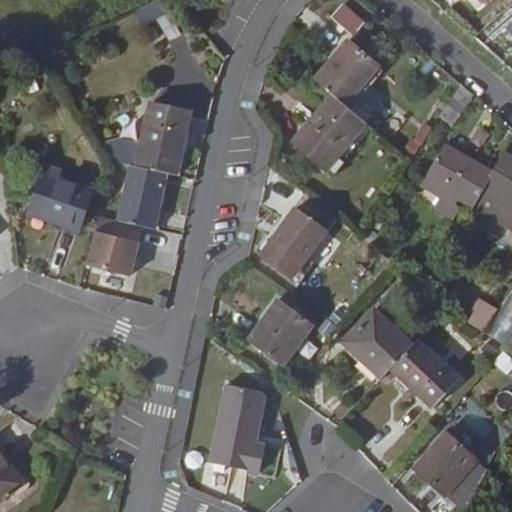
[(165,0),(161,0),(136,12),(142,26),(159,18),(170,41),(182,34),(165,0)]
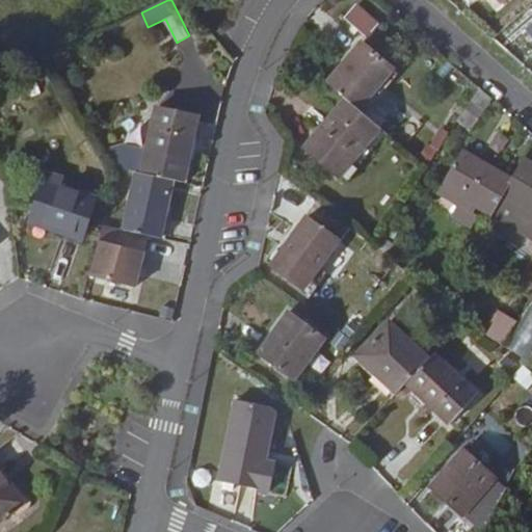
[(357,3),(344,18),(366,38),(379,23),(357,3)]
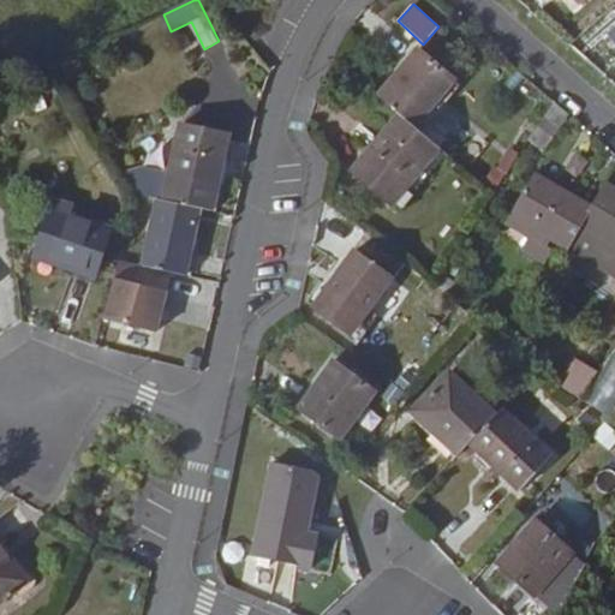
[(185,31),(174,36),(183,51),(193,46),(185,31)]
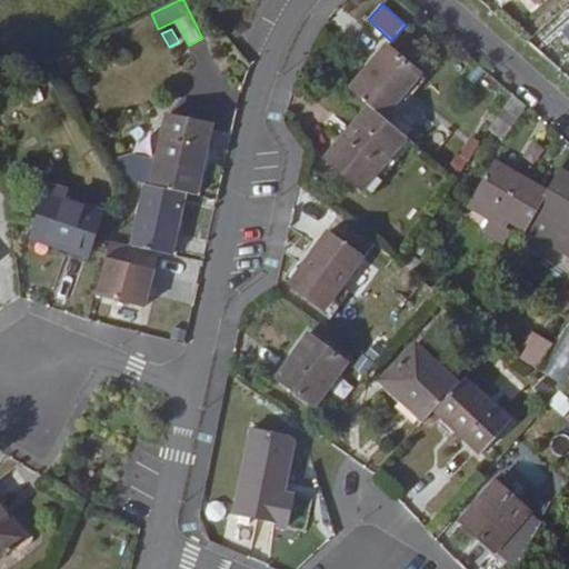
[(350,89),(369,105),(385,118),(422,73),(387,45),(350,89)]
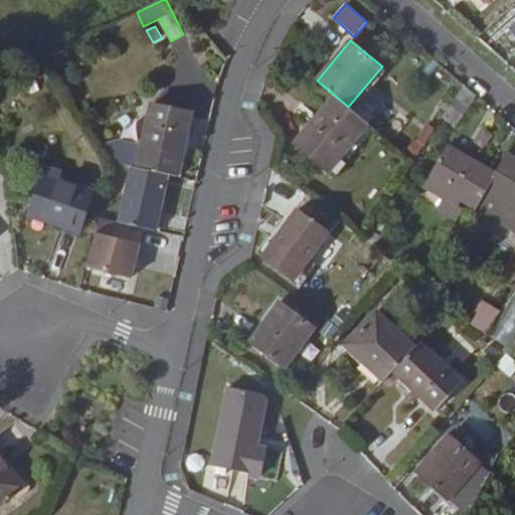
[(457,129),(478,96),(464,83),(443,117),(457,129)]
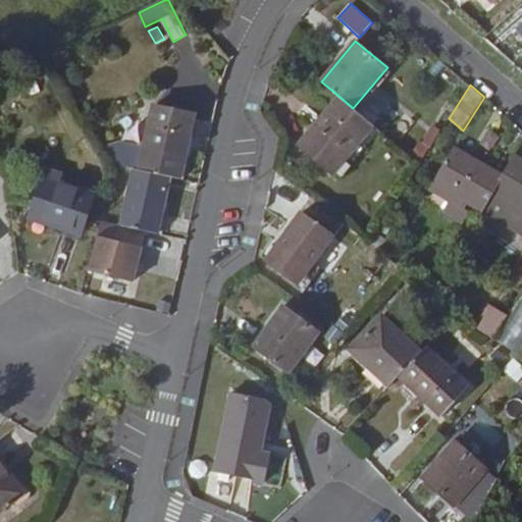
[(353,108),(338,96),(299,146),(333,174),(374,126),(353,108)]
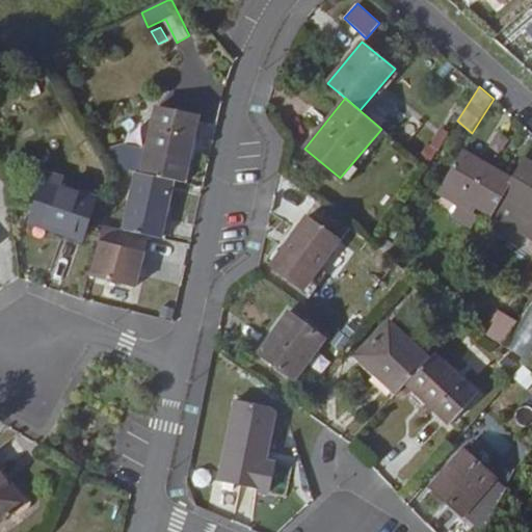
[(106,150),(117,168),(136,173),(174,181),(185,183),(190,159),(194,138),(200,116),(157,107),(148,149),(117,142),(106,150)]
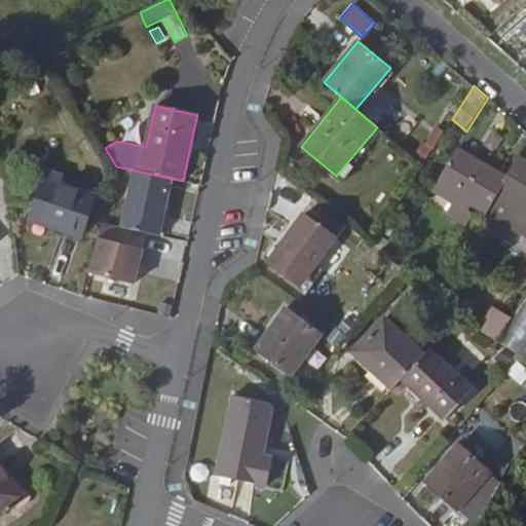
[(197,138),(192,137),(188,157),(193,158),(197,138)]
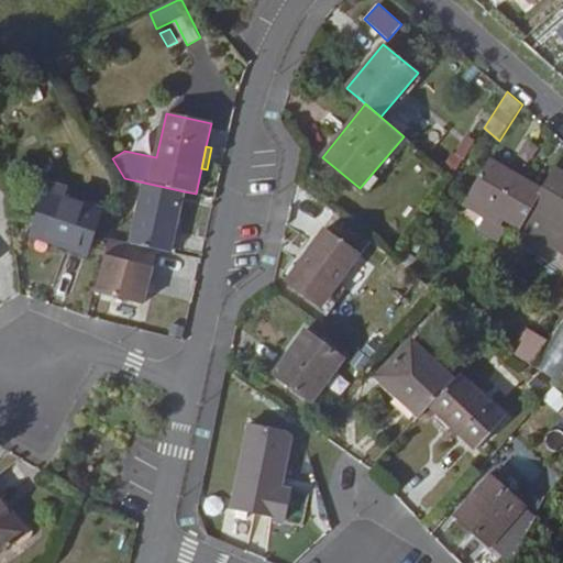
[(520,230),(543,189),(490,158),(463,205),(484,217),(498,224),(501,219),(520,230)]
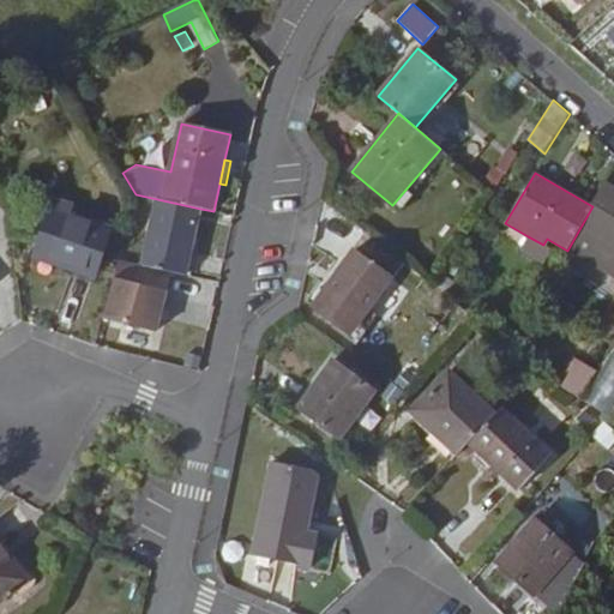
[(613,277),(613,186),(607,182),(593,206),(567,251),(613,277)]
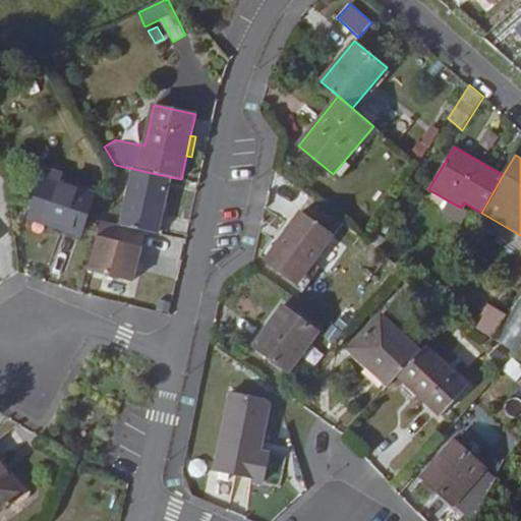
[(101,221),(121,225),(133,169),(115,165),(101,221)]
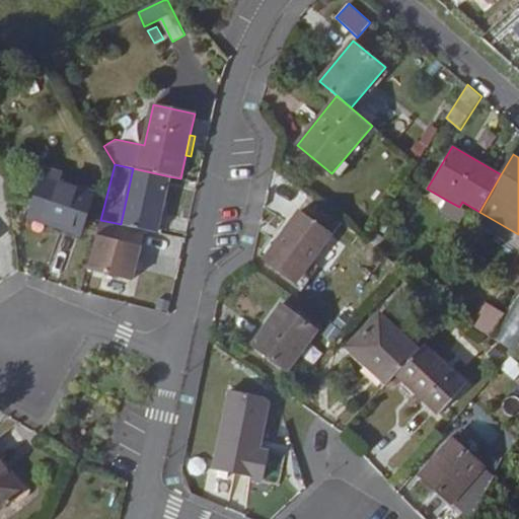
[(51,213),(47,222),(82,235),(95,195),(61,182),(64,175),(45,168),(31,207),(51,213)]
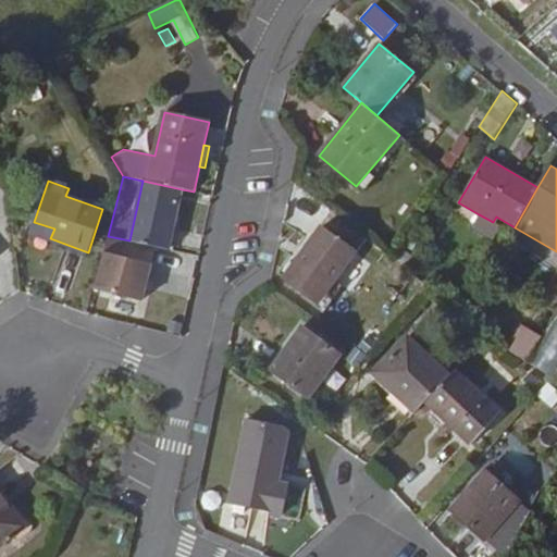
[(182,189),(143,181),(130,240),(169,249),(177,209),(182,189)]
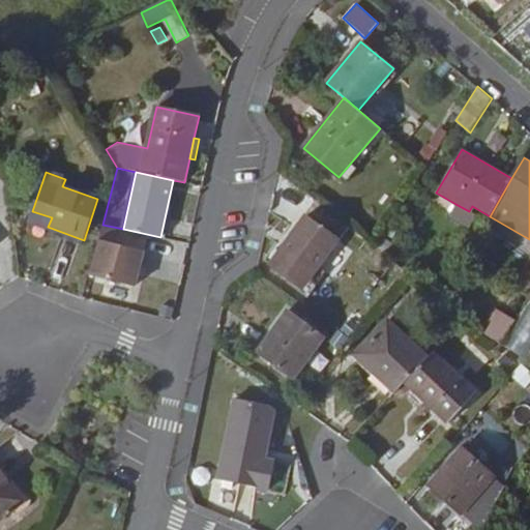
[(455,204),(436,193),(429,203),(449,215),(455,204)]
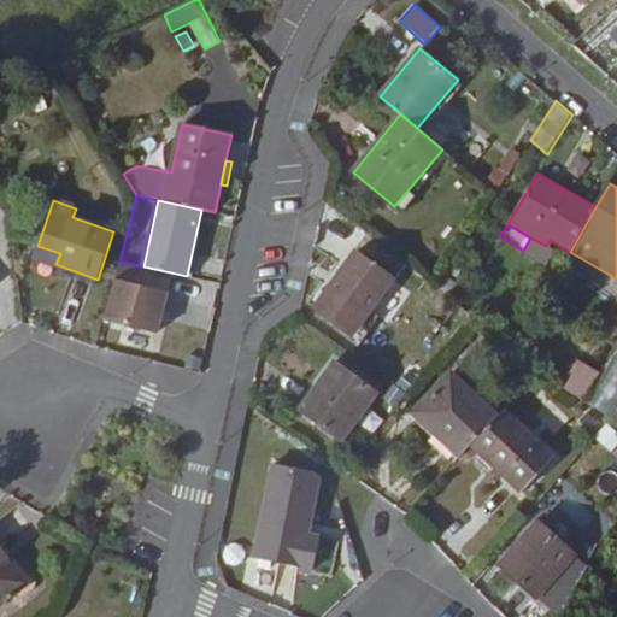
[(203,233),(197,231),(187,276),(193,277),(203,233)]
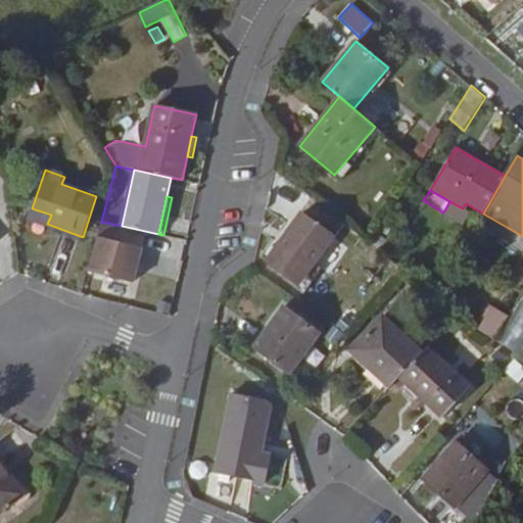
[(29,218),(47,224),(51,215),(32,208),(29,218)]
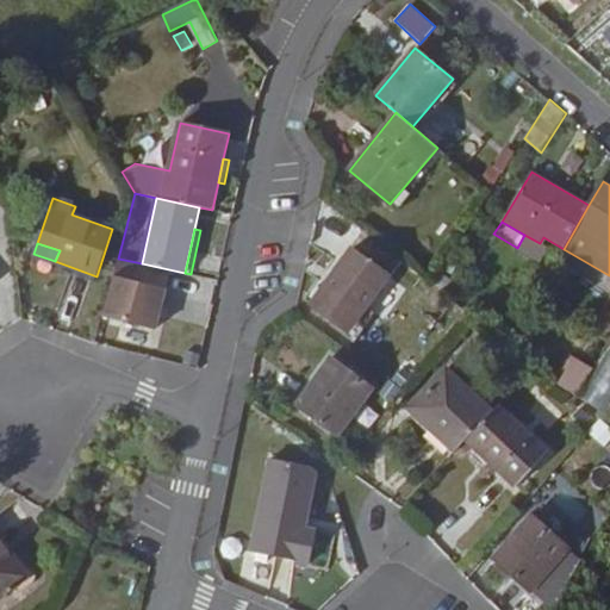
[(349,332),(391,275),(352,247),(310,304),(349,332)]
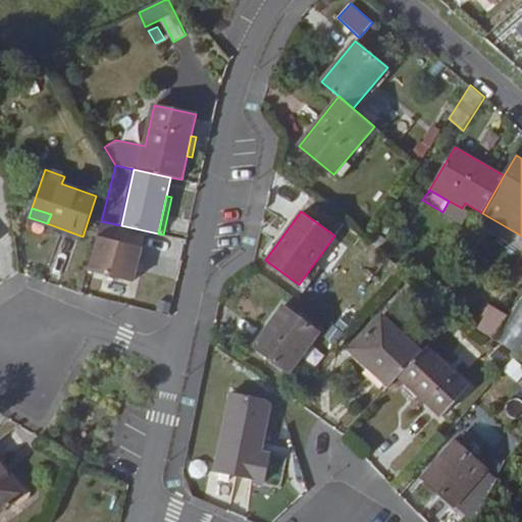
[(253,347),(289,373),(319,331),(284,305),(253,347)]
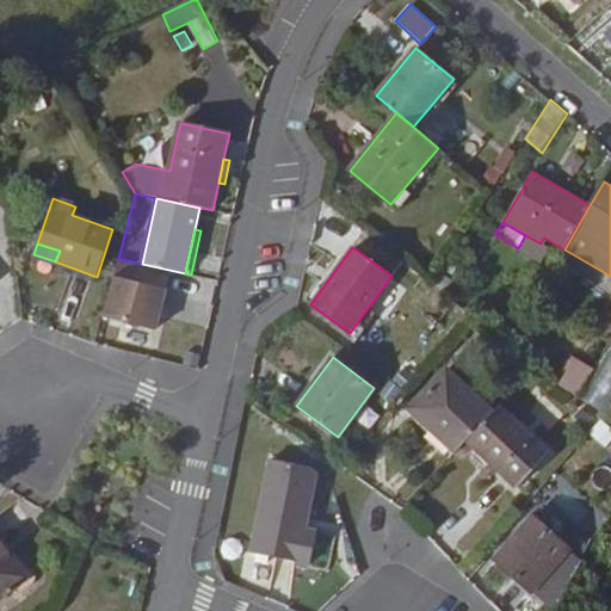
[(597,370),(576,358),(560,384),(581,399),(597,370)]
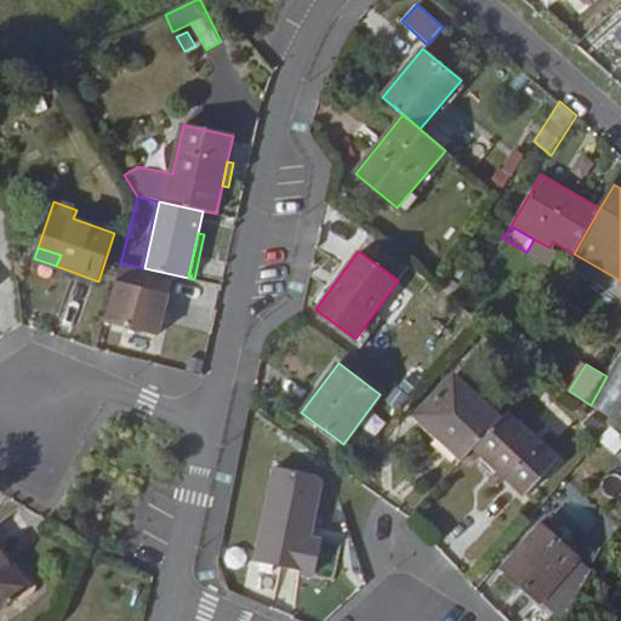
[(476,448),(502,421),(454,375),(417,415),(465,460),(476,448)]
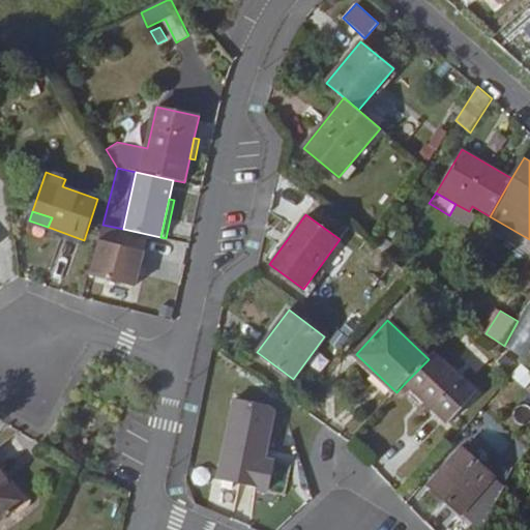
[(434,354),(429,359),(406,382),(448,422),(476,394),(434,354)]
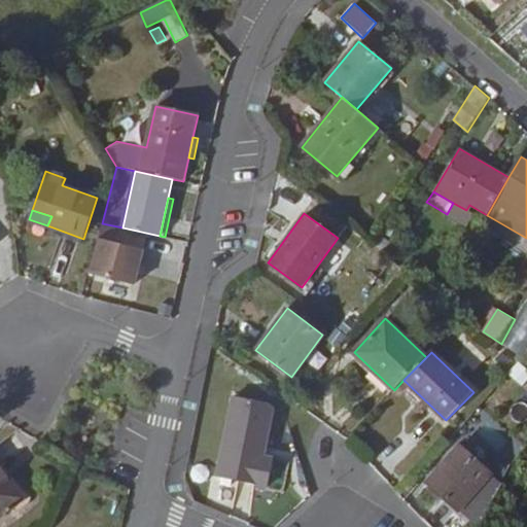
[(524,388),(526,383),(526,370),(517,362),(506,375),(524,388)]
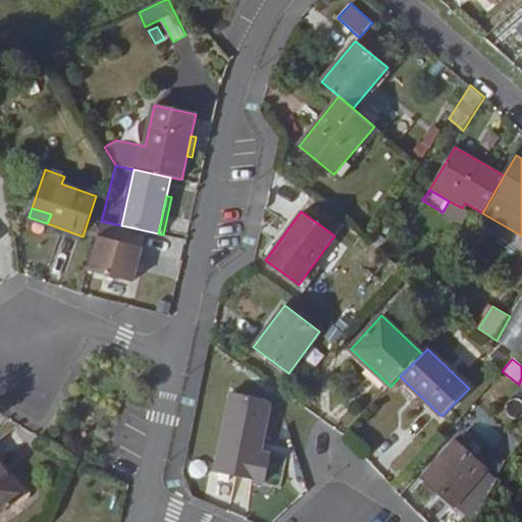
[(274,402),(230,394),(215,477),(267,486),(273,456),(264,454),(274,402)]
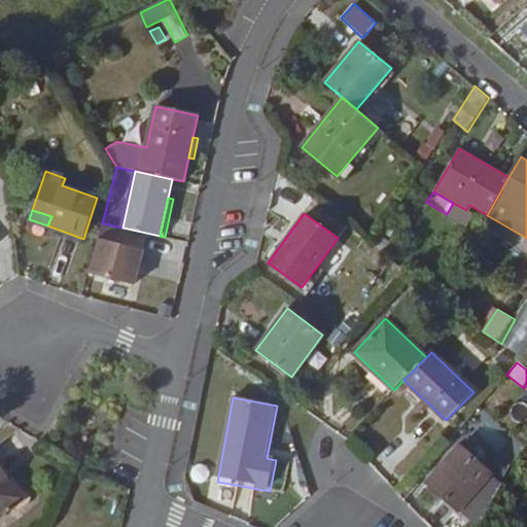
[(459,511),(492,472),(461,445),(427,483),(459,511)]
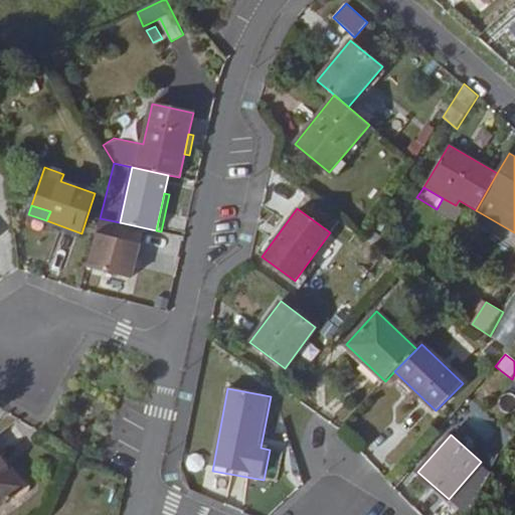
[(0,455),(0,504),(24,487),(0,455)]
